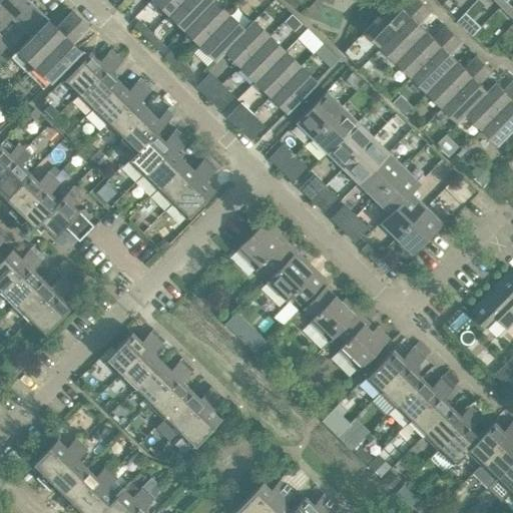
[(46,20),(26,0),(0,0),(0,28),(11,18),(30,37),(46,20)]
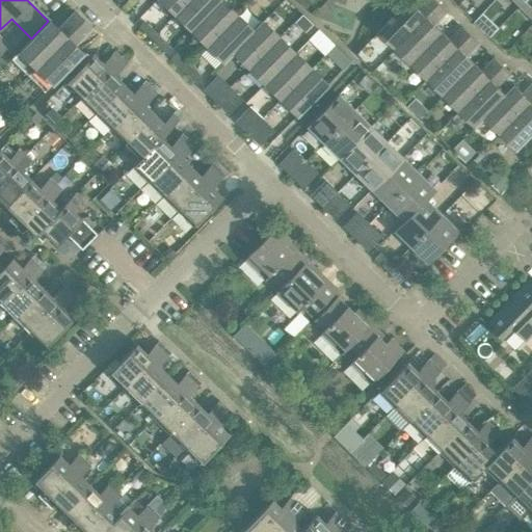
[(157,0),(174,16),(188,0),(157,0)]
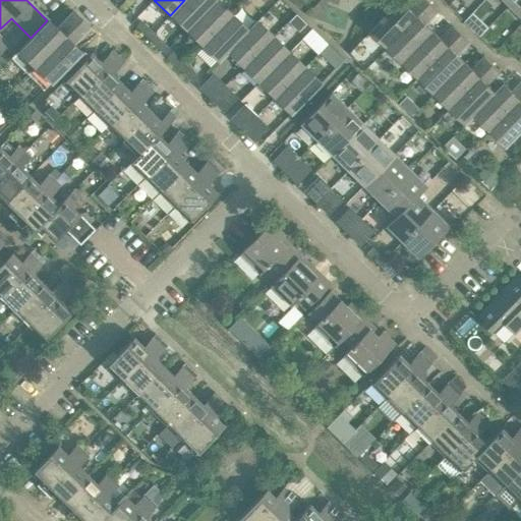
[(185,31),(215,0),(184,0),(170,15),(185,31)]
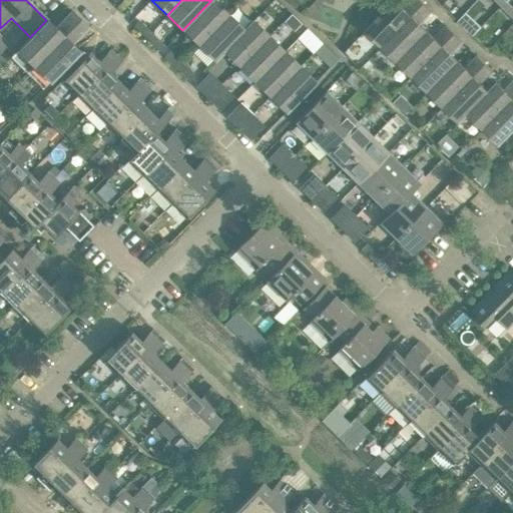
[(198,45),(228,15),(212,0),(211,0),(182,30),(198,45)]
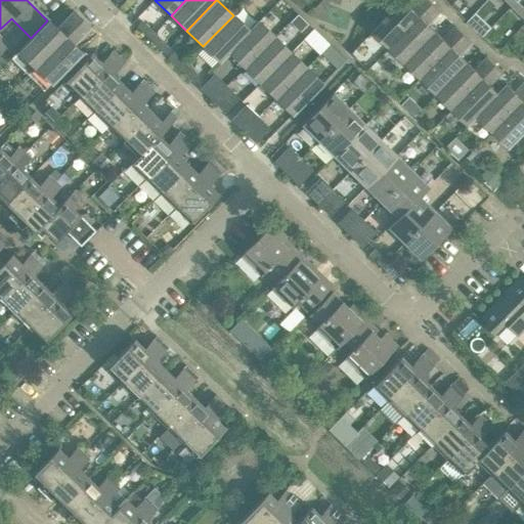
[(389,47),(432,4),(428,0),(419,0),(411,8),(403,0),(373,32),(389,47)]
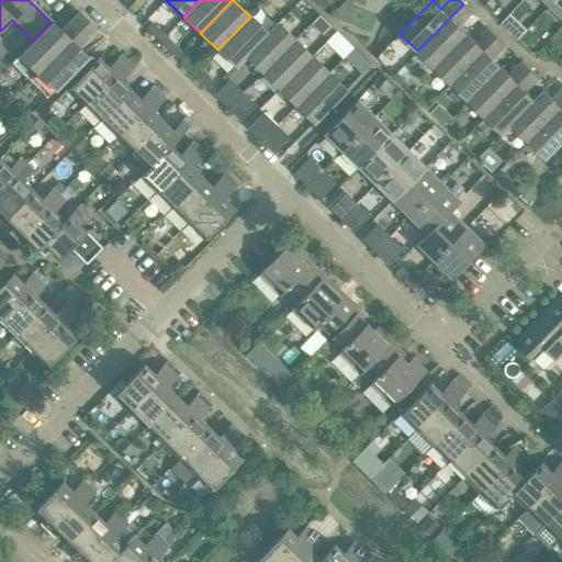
[(561,15),(561,0),(554,0),(551,4),(561,15)]
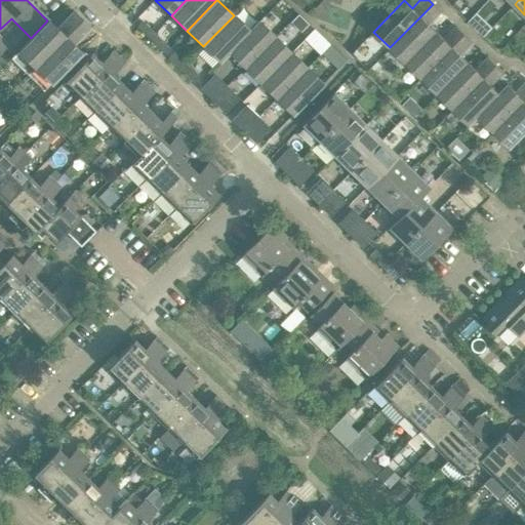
[(406,64),(436,32),(429,25),(441,12),(433,4),(390,47),(406,64)]
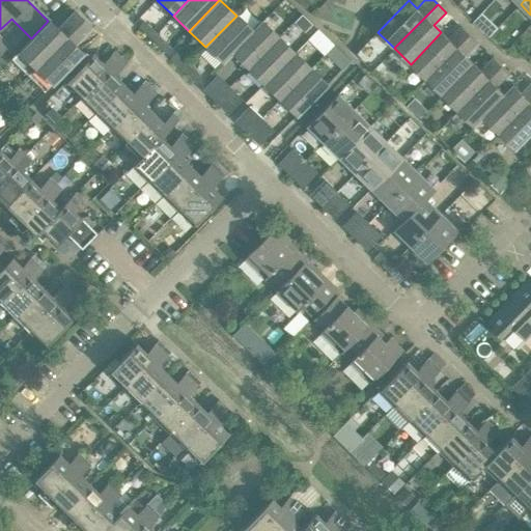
[(81,53),(74,46),(90,28),(74,11),(56,29),(48,21),(31,38),(10,59),(44,91),(81,53)]
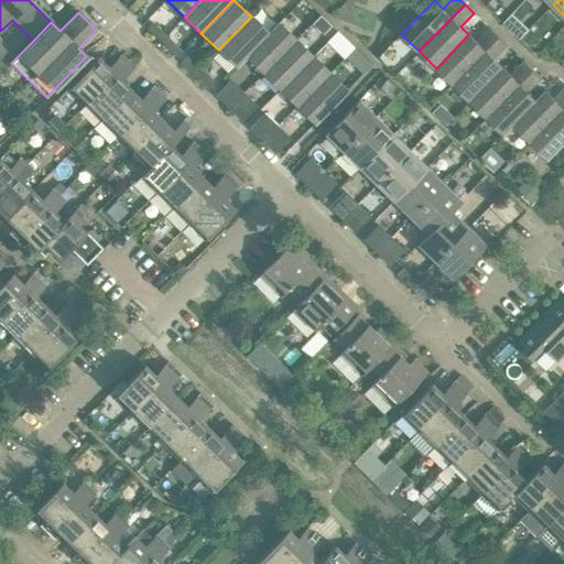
[(268,33),(251,17),(218,50),(235,67),(245,57),(245,56),(268,33)]
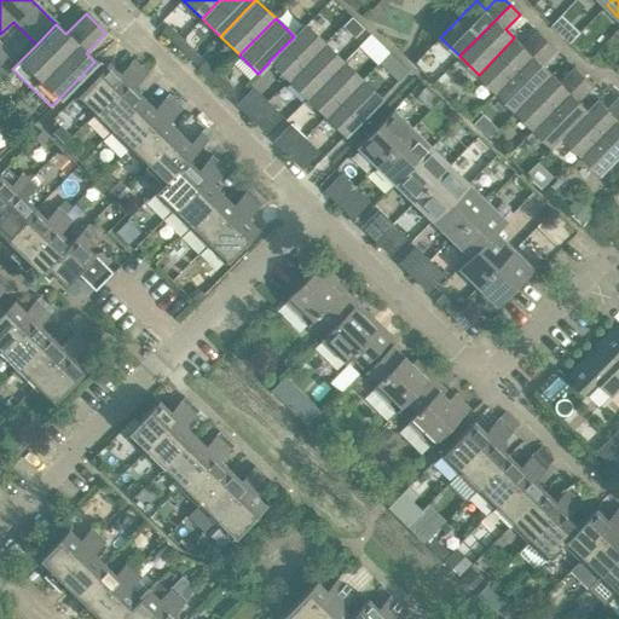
[(288,80),(323,44),(305,24),(294,36),(268,62),(268,63),(288,80)]
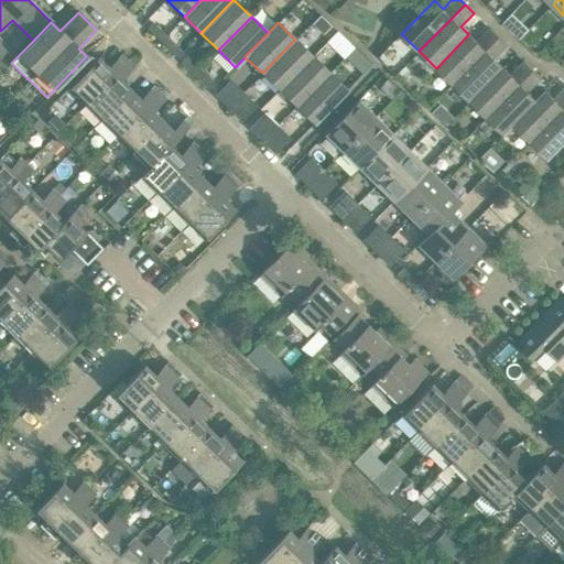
[(165,35),(152,23),(145,29),(159,42),(165,35)]
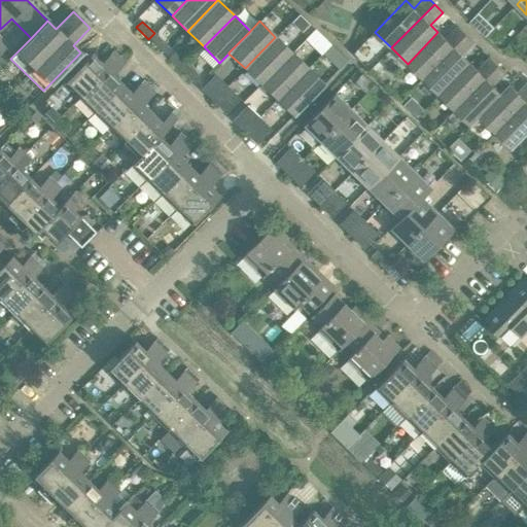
[(423,79),(466,35),(458,27),(446,39),(437,32),(408,64),(423,79)]
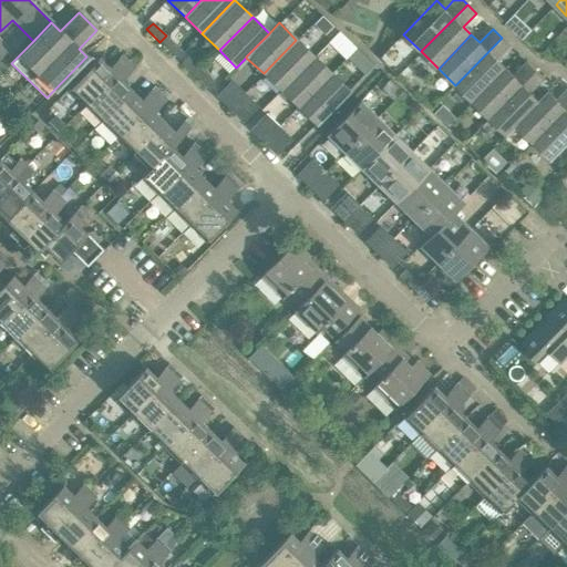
[(179,49),(166,35),(160,42),(173,55),(179,49)]
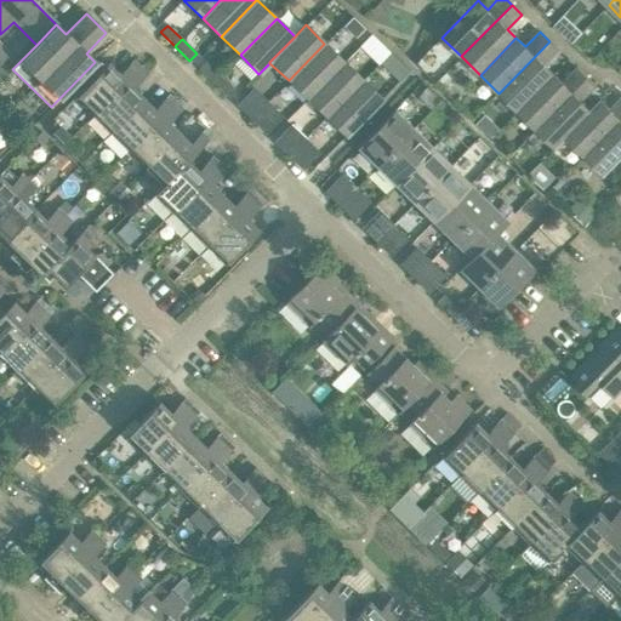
[(517,112),(553,74),(545,66),(559,51),(550,41),(499,93),(517,112)]
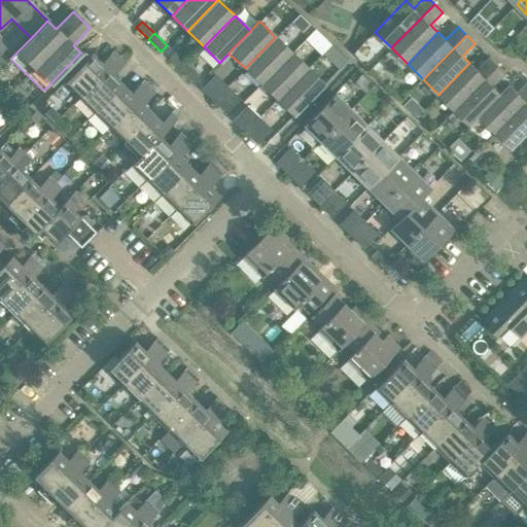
[(260,84),(291,53),(275,37),(245,68),(260,84)]
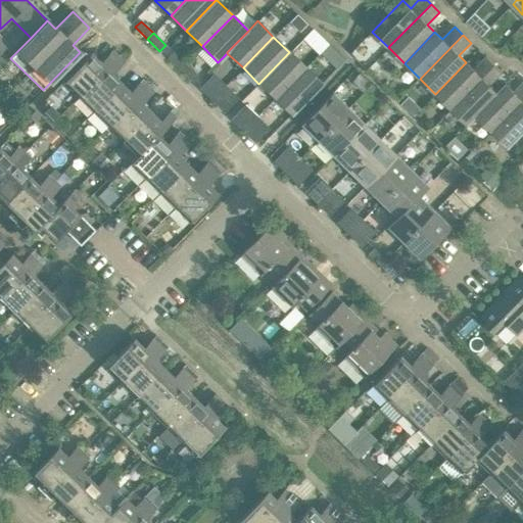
[(78,98),(119,56),(112,50),(100,62),(90,53),(61,83),(78,98)]
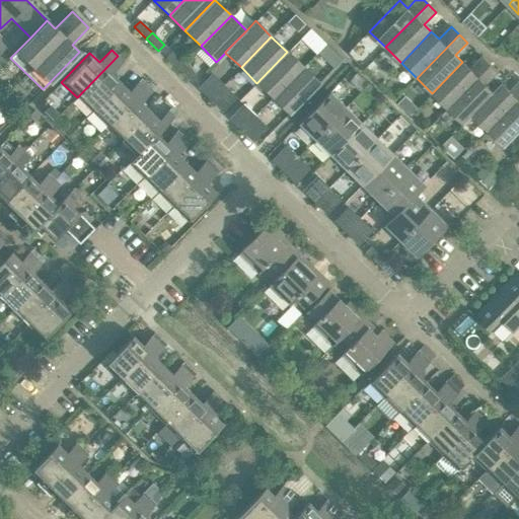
[(183,64),(171,52),(165,57),(177,69),(183,64)]
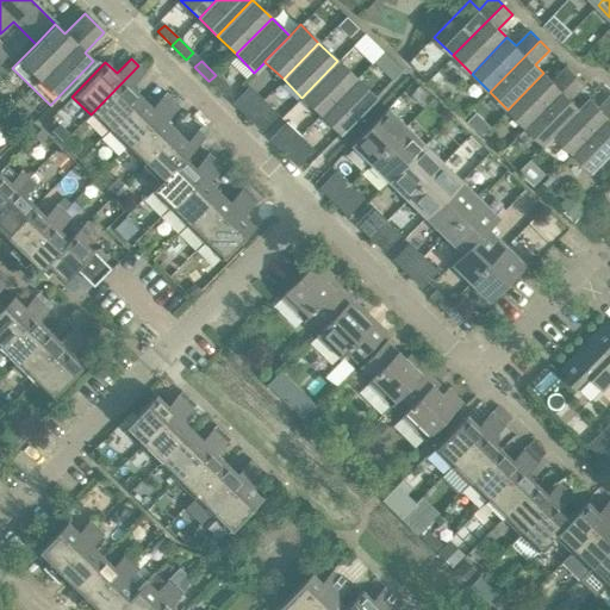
[(319,116),(355,79),(337,61),(302,98),(319,116)]
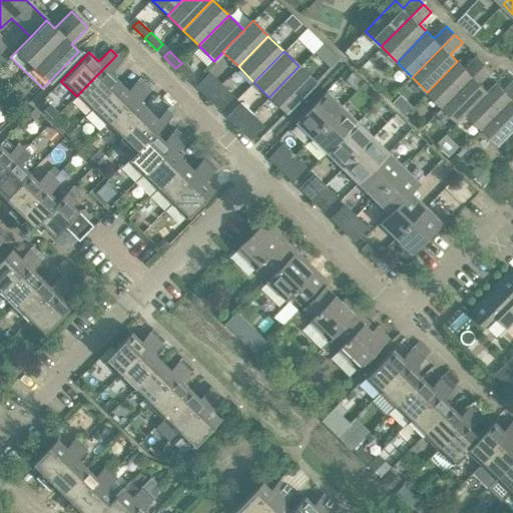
[(90,110),(118,81),(109,73),(121,60),(116,55),(76,96),(90,110)]
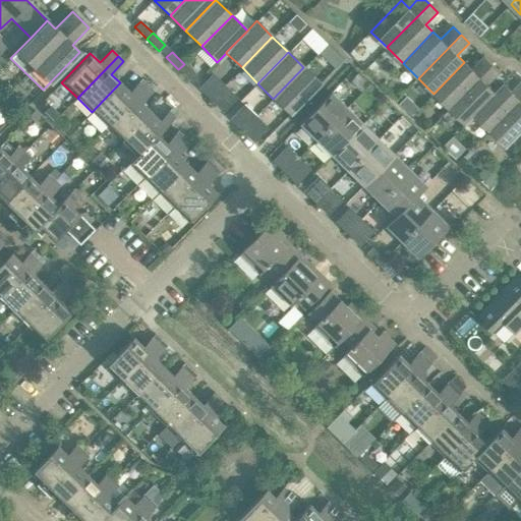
[(450,109),(493,65),(483,57),(472,69),(464,62),(433,94),(450,109)]
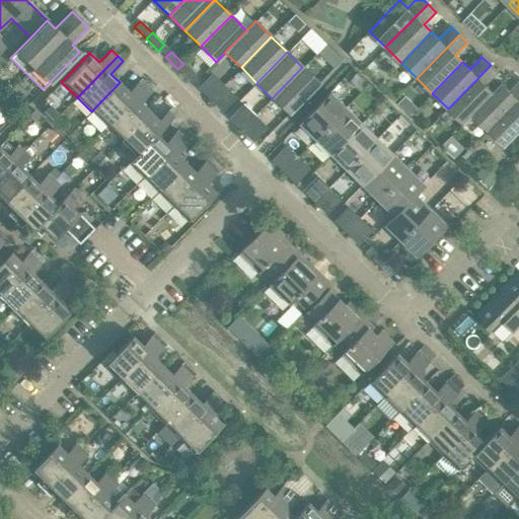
[(195,75),(183,64),(177,69),(190,81),(195,75)]
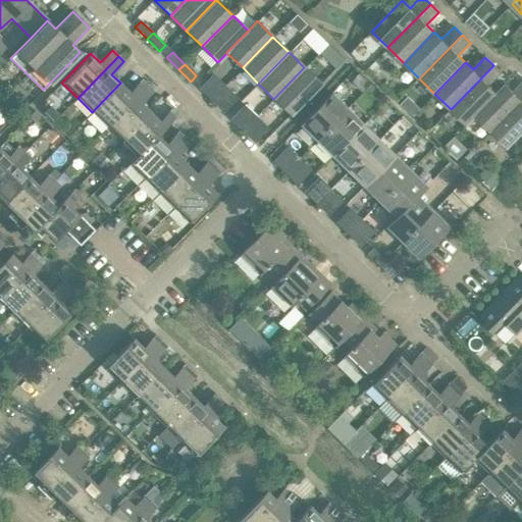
[(498,94),(497,93),(489,86),(502,73),(493,65),(451,109),(467,124),(475,116),(498,94)]
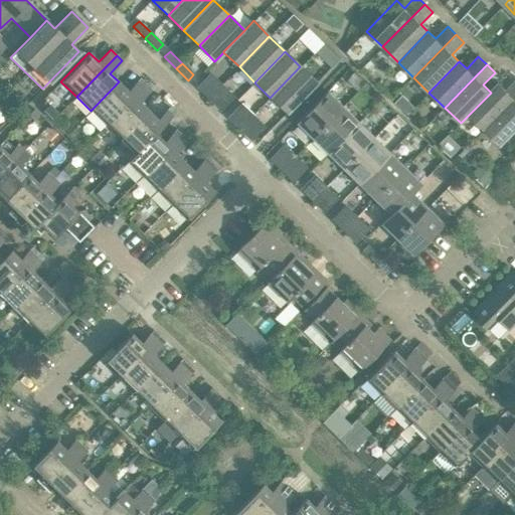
[(286,113),(316,82),(300,66),(270,98),(286,113)]
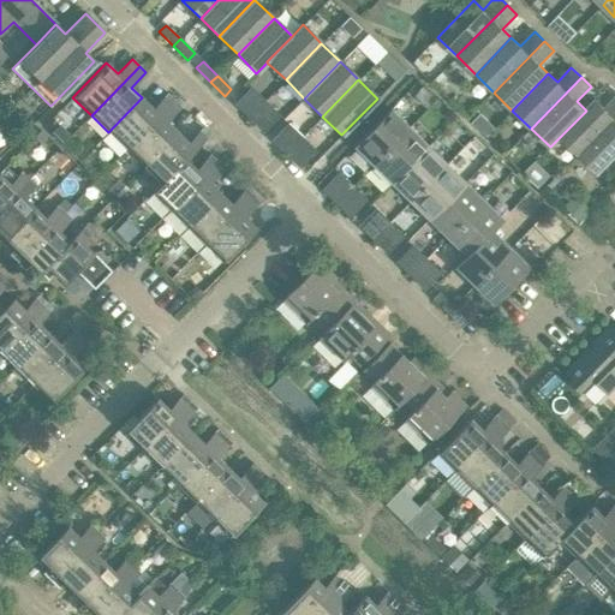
[(233,105),(242,113),(258,95),(249,87),(233,105)]
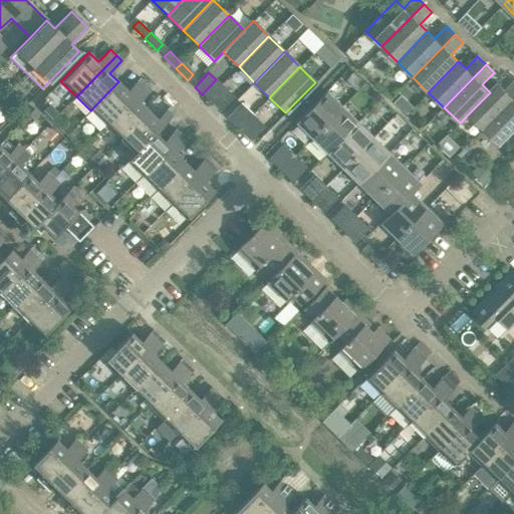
[(105,124),(146,83),(140,78),(127,90),(118,81),(90,110),(105,124)]
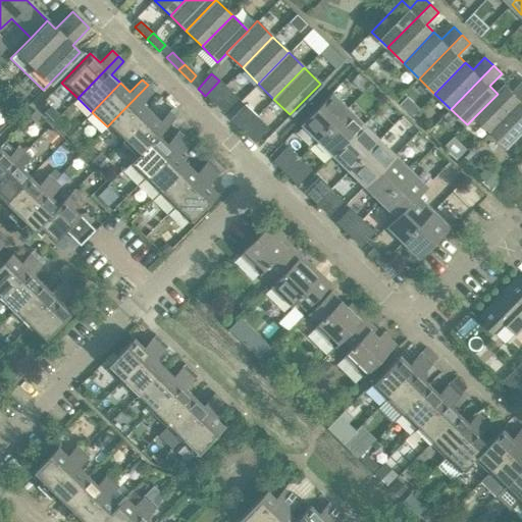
[(210,101),(224,86),(219,81),(205,96),(210,101)]
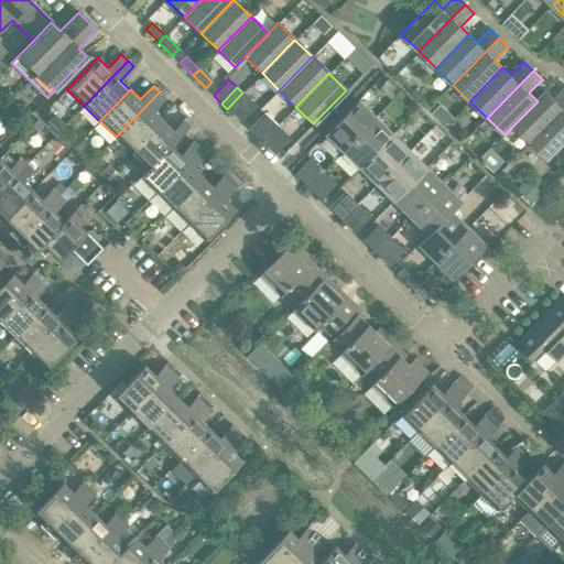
[(530,142),(563,107),(563,89),(554,99),(545,91),(537,100),(538,101),(513,126),(530,142)]
